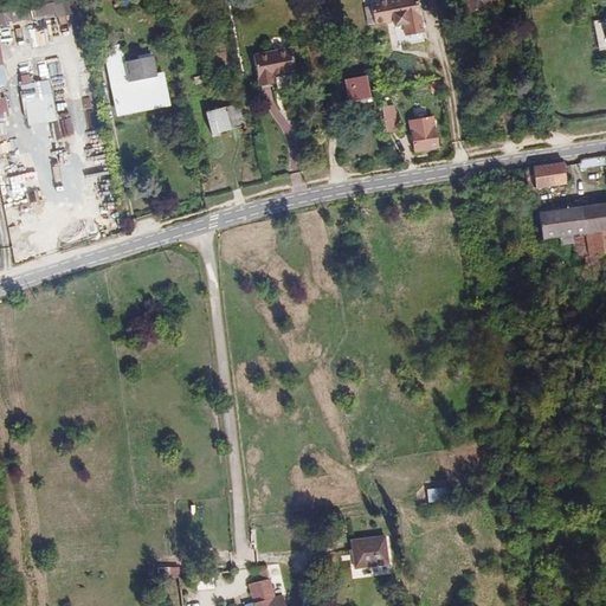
[(8,5),(12,23),(31,19),(27,0),(8,5)]
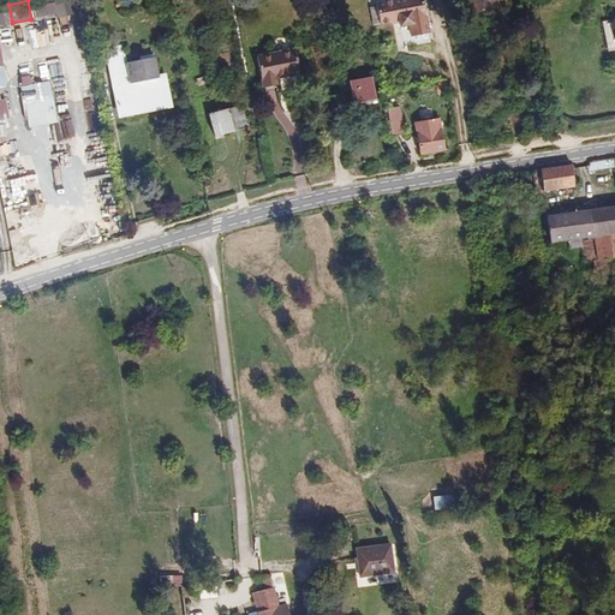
[(35,0),(39,18),(57,15),(53,0),(35,0)]
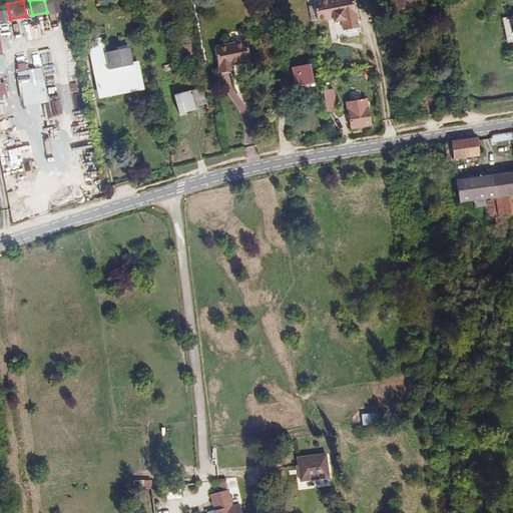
[(358,28),(353,0),(330,0),(314,3),(315,6),(309,7),(312,21),(317,20),(333,17),(334,22),(342,21),(344,31),(358,28)]
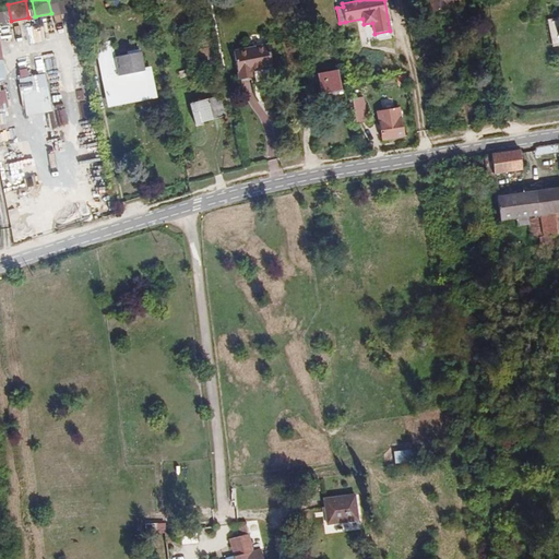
[(448,6),(461,3),(460,0),(430,0),(432,11),(449,8),(448,6)]
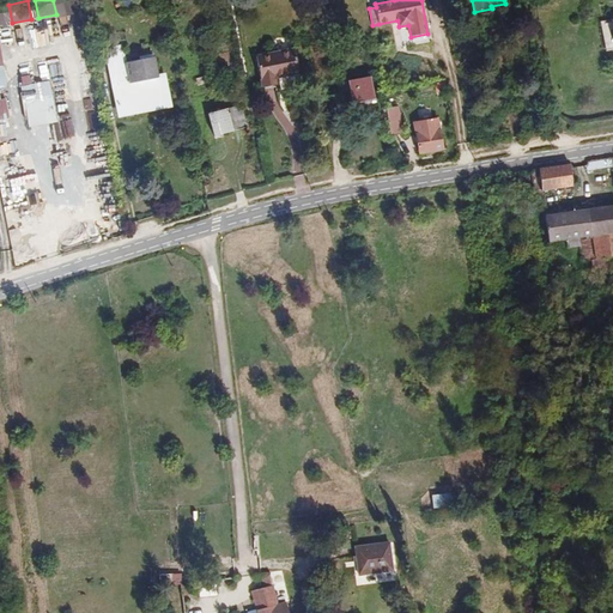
[(606,48),(612,46),(612,24),(612,22),(601,24),(606,48)]
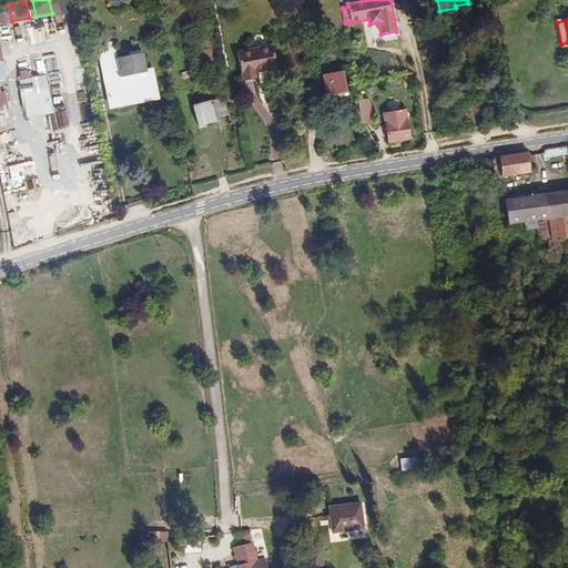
[(100,49),(111,107),(156,98),(151,74),(145,75),(142,57),(115,62),(112,46),(100,49)]
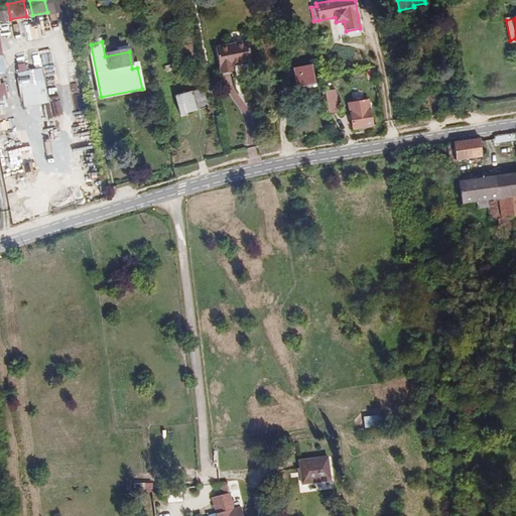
[(216,47),(221,73),(234,70),(233,66),(252,61),(248,41),(216,47)]
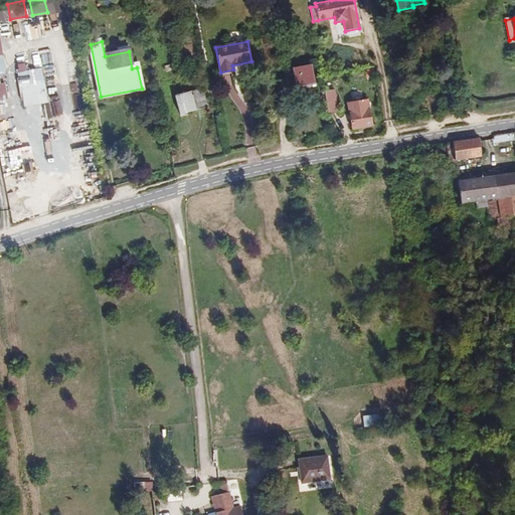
[(293,67),(297,88),(316,84),(312,64),(293,67)]
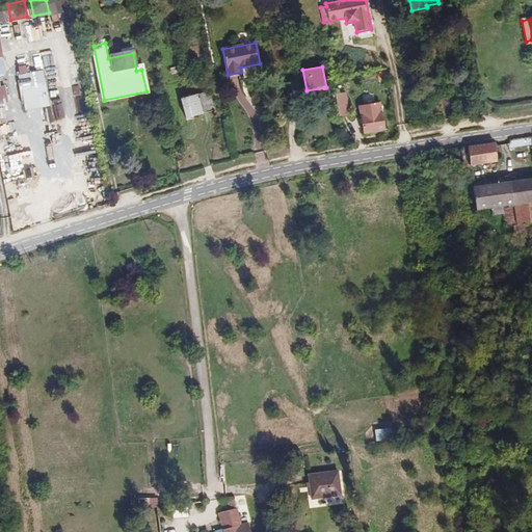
[(25,111),(50,107),(43,71),(18,76),(25,111)]
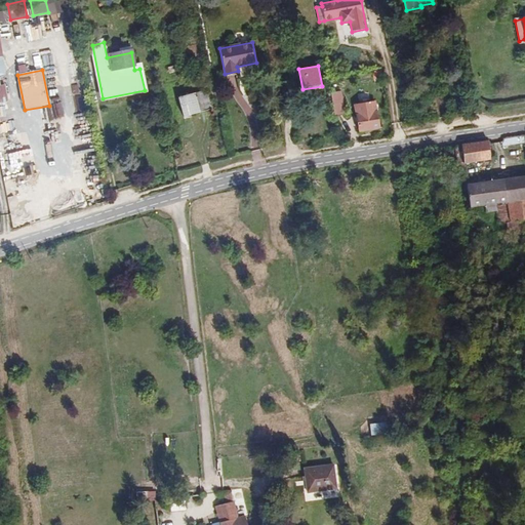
[(178,98),(184,117),(212,109),(207,90),(178,98)]
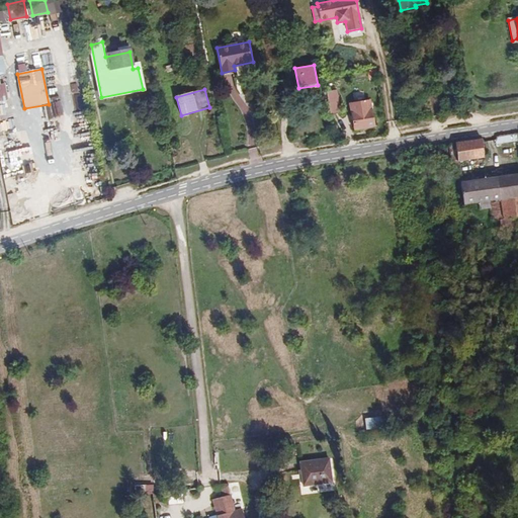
[(327,97),(330,112),(340,110),(337,95),(327,97)]
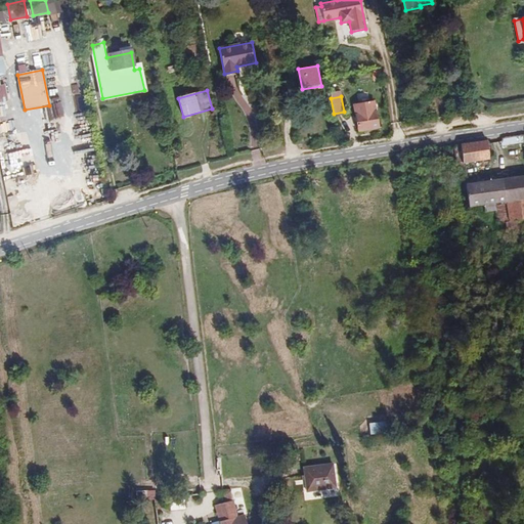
[(354,105),(358,131),(379,128),(375,102),(354,105)]
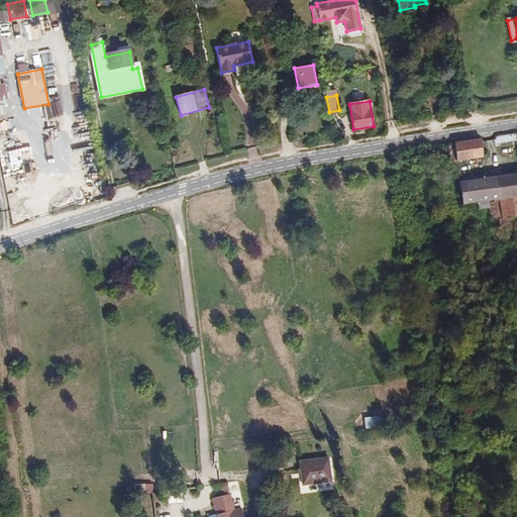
[(516,135),(516,133),(496,137),(496,138),(495,139),(495,144),(516,140),(516,135)]
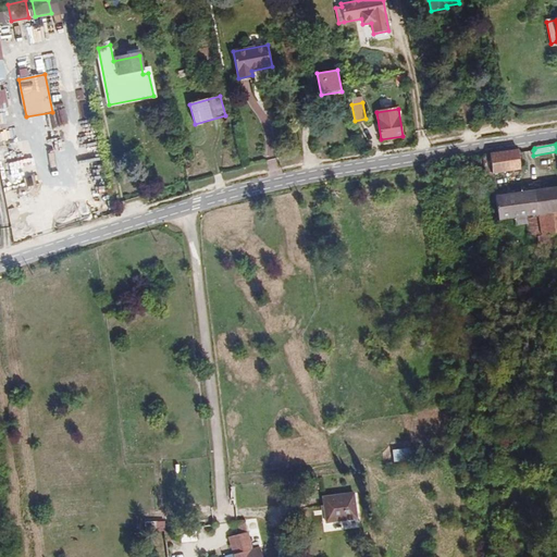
[(490,155),(492,174),(521,170),(518,150),(490,155)]
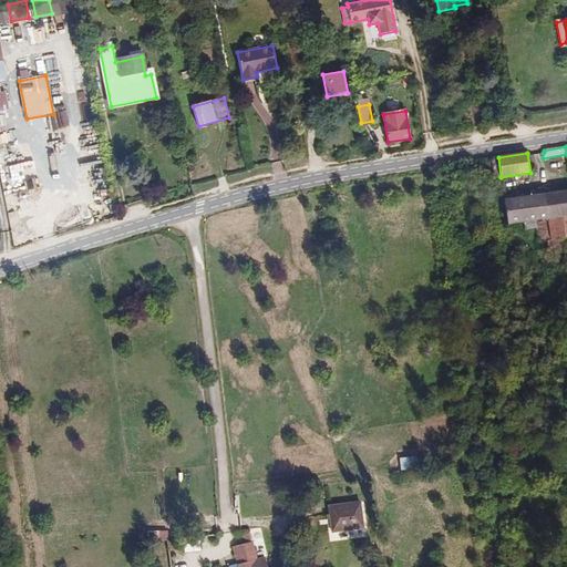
[(492,158),(495,186),(503,186),(502,177),(501,177),(498,157),(492,158)]
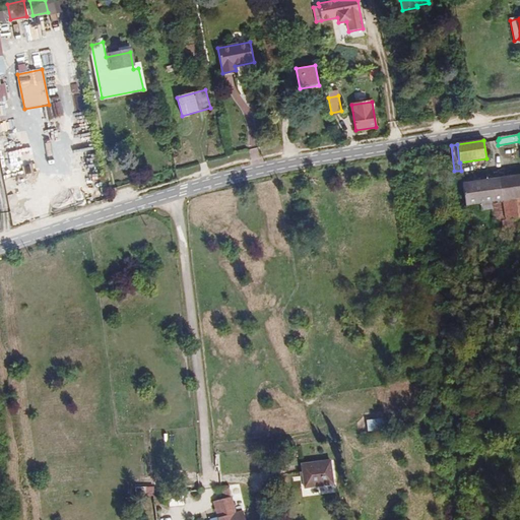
[(519,174),(462,183),(466,206),(481,204),(481,210),(493,209),(492,202),(503,201),(506,220),(519,219),(519,218),(519,174)]
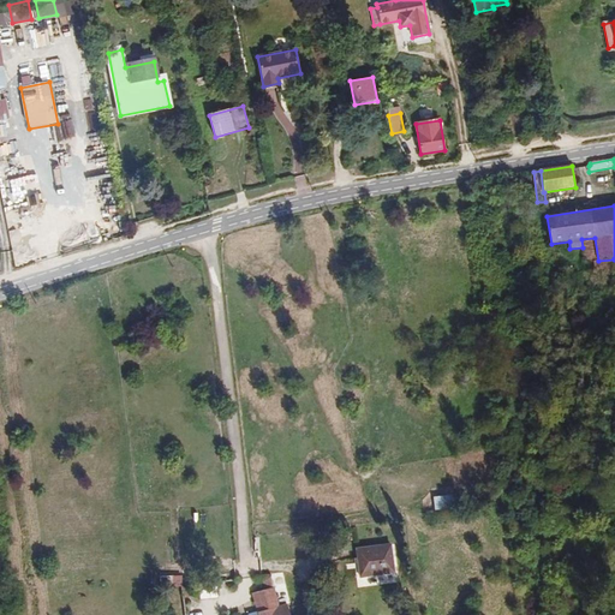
[(593,262),(598,261),(595,238),(581,239),(585,263),(593,262)]
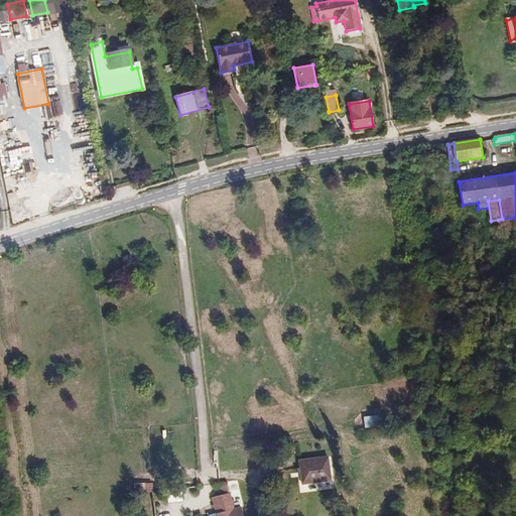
[(502,219),(498,220),(499,229),(515,226),(515,218),(502,219)]
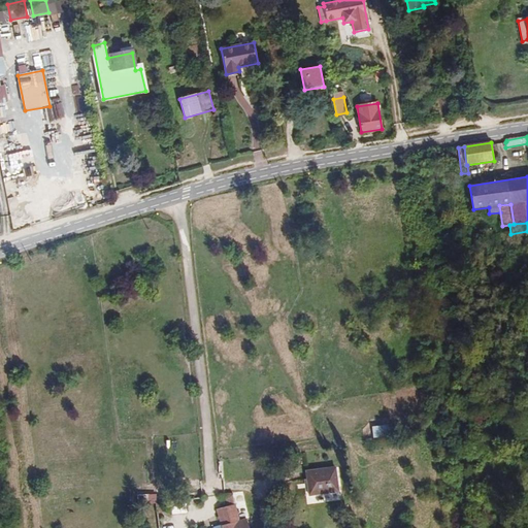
[(308,495),(338,492),(335,468),(305,471),(306,475),(306,480),(307,484),(308,495)]
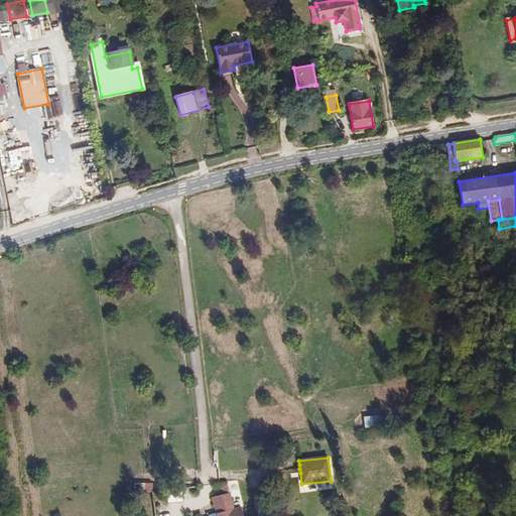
[(153,483),(134,483),(135,493),(153,493),(153,483)]
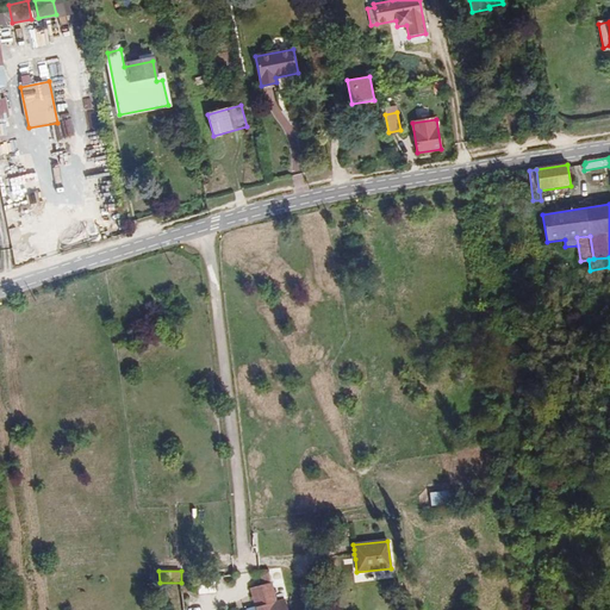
[(271,584),(275,602),(284,599),(279,582),(271,584)]
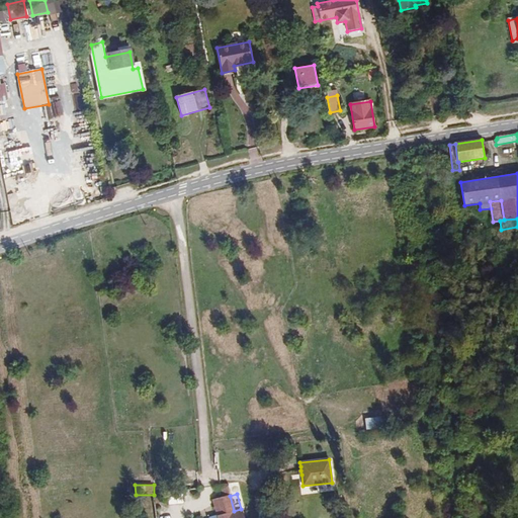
[(243,517),(241,509),(234,511),(230,496),(212,500),(217,516),(209,517),(243,517)]
